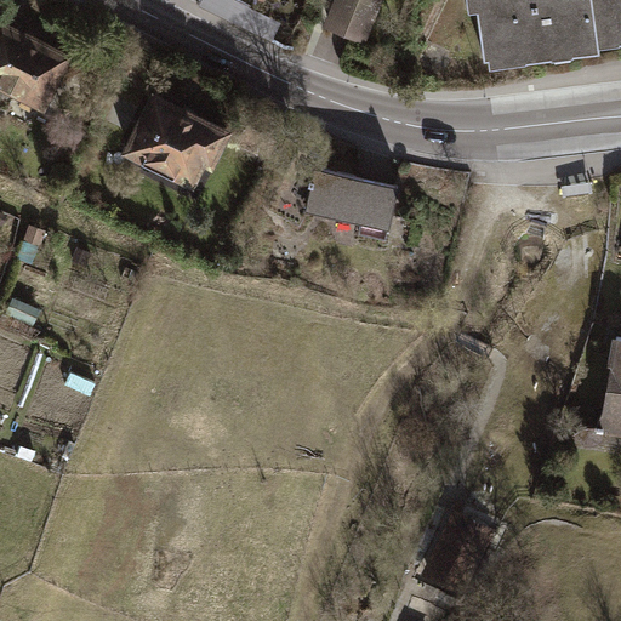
[(235,11),(215,0),(206,0),(204,6),(232,20),(235,11)]
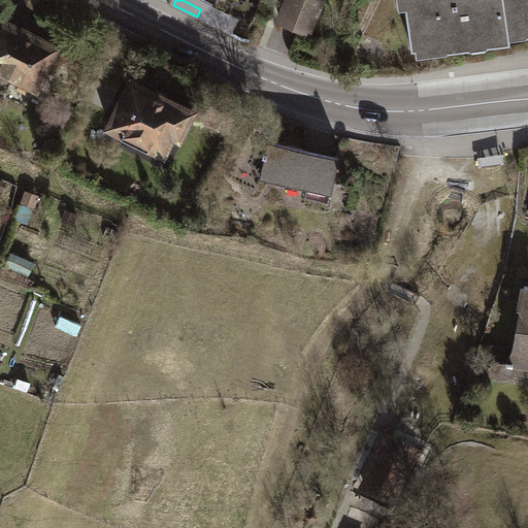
[(329,2),(323,0),(288,0),(282,17),(318,31),(329,2)]
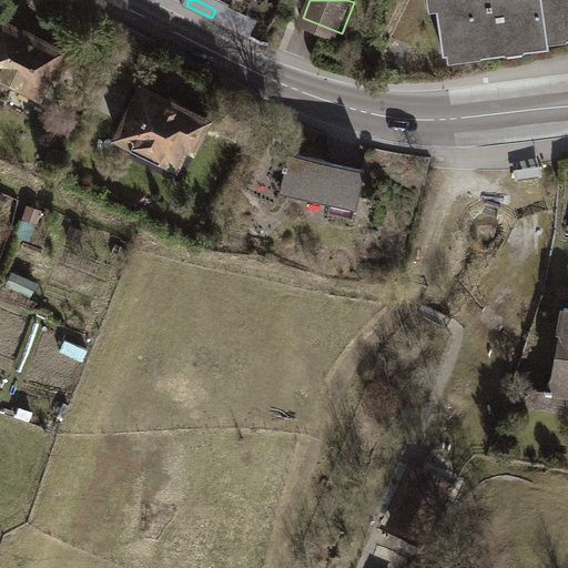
[(428,0),(430,17),(438,16),(444,60),(449,59),(450,67),(484,62),(483,60),(507,58),(508,63),(527,60),(526,54),(549,51),(543,0),(428,0)]
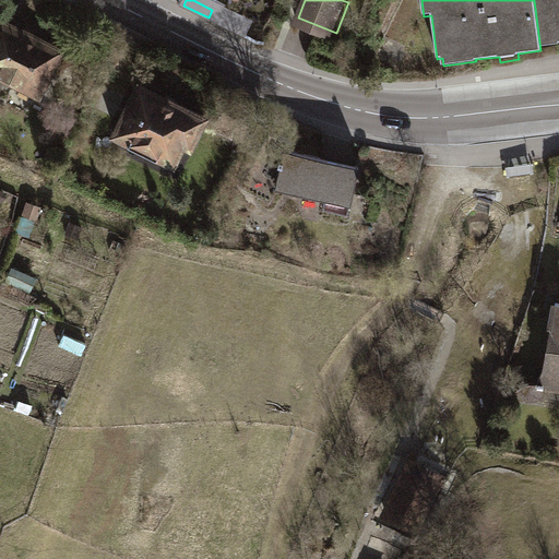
[(558,0),(534,0),(540,50),(558,48),(558,46),(558,43),(558,0)]
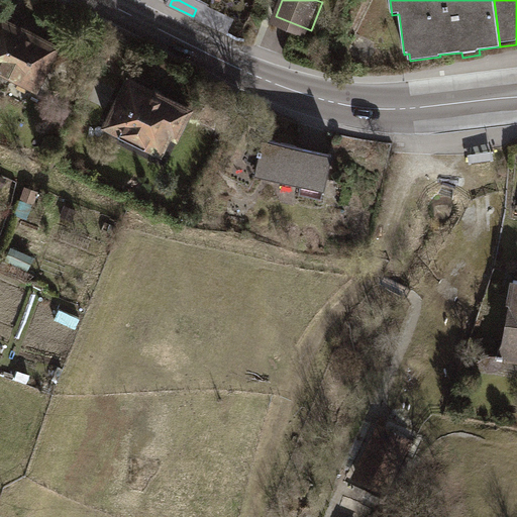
[(62,45),(2,15),(0,19),(0,76),(36,95),(62,45)]
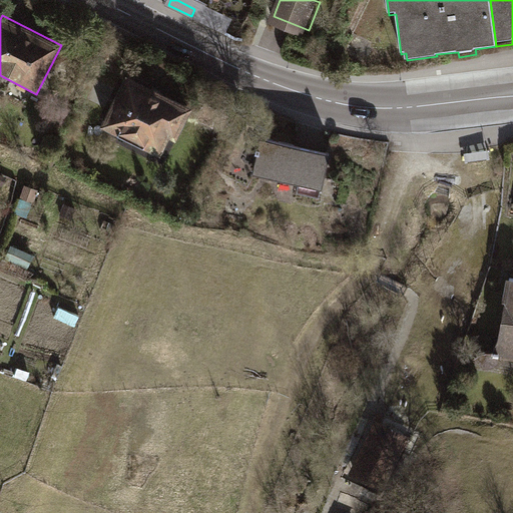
[(192,109),(127,76),(102,125),(161,155),(170,136),(176,139),(192,109)]
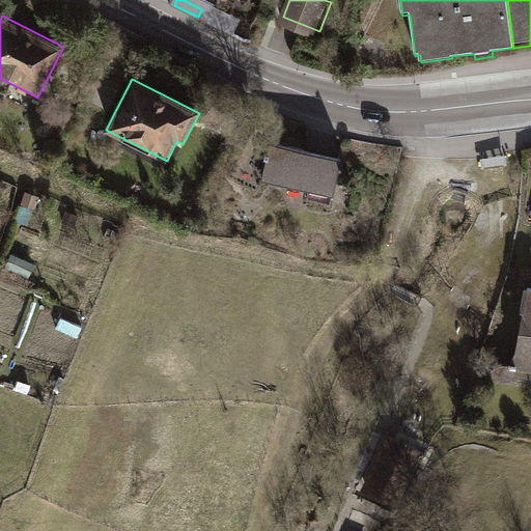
[(341,161),(278,146),(278,144),(254,135),(234,183),(258,192),(262,182),(311,193),(309,202),(331,207),(341,161)]
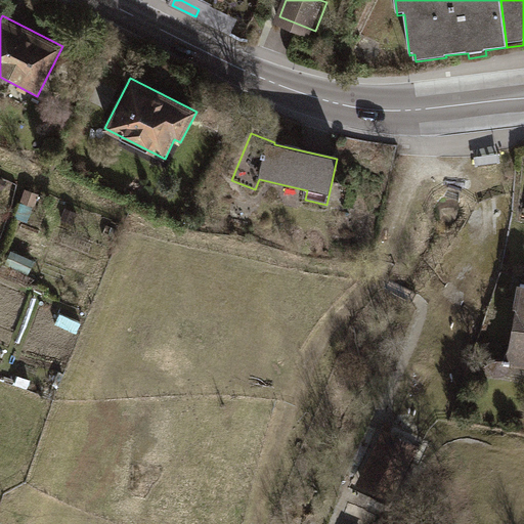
[(499,153),(475,156),(476,165),(500,162),(499,153)]
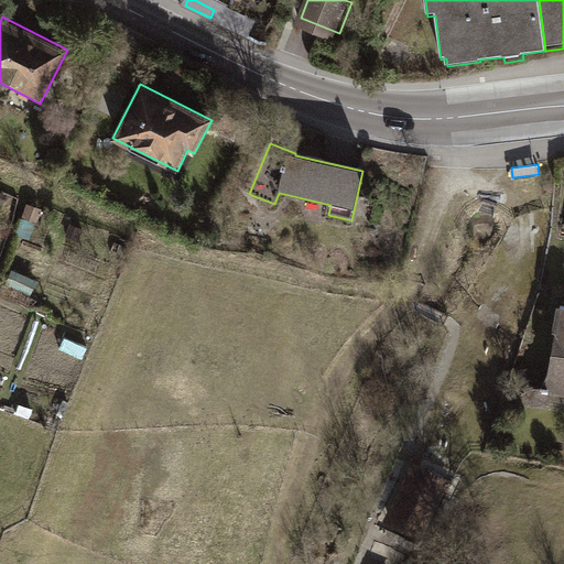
[(0,190),(0,204),(11,208),(15,196),(0,190)]
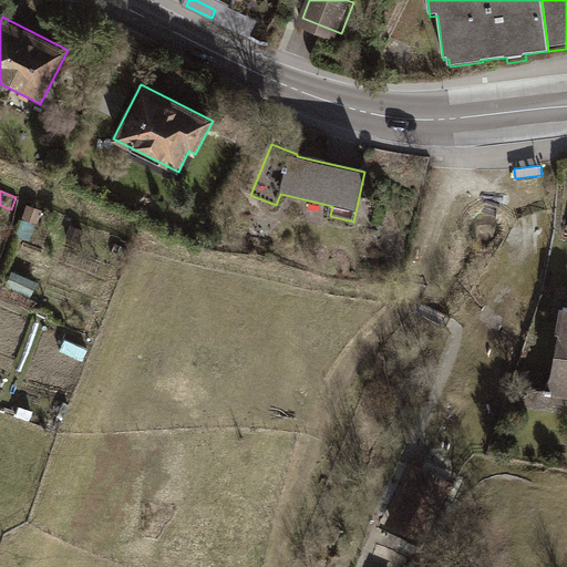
[(45,214),(30,206),(24,218),(40,225),(45,214)]
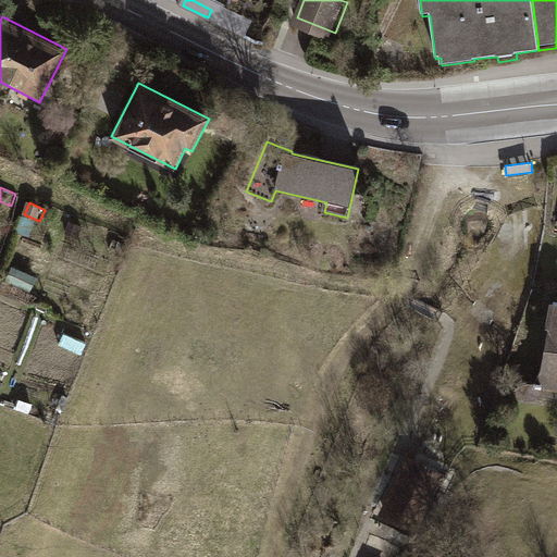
[(87,227),(74,223),(71,233),(84,238),(87,227)]
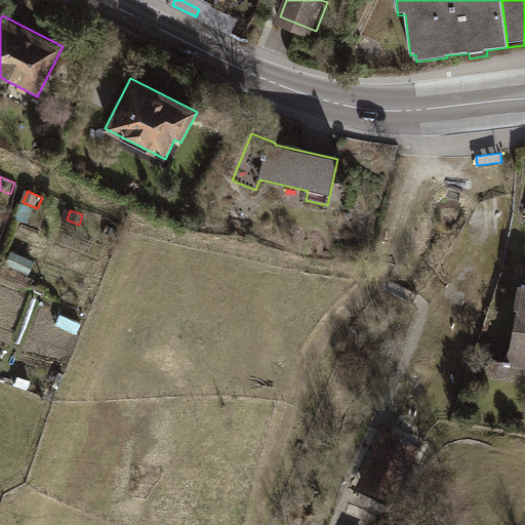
[(524,289),(519,288),(502,377),(524,381),(524,289)]
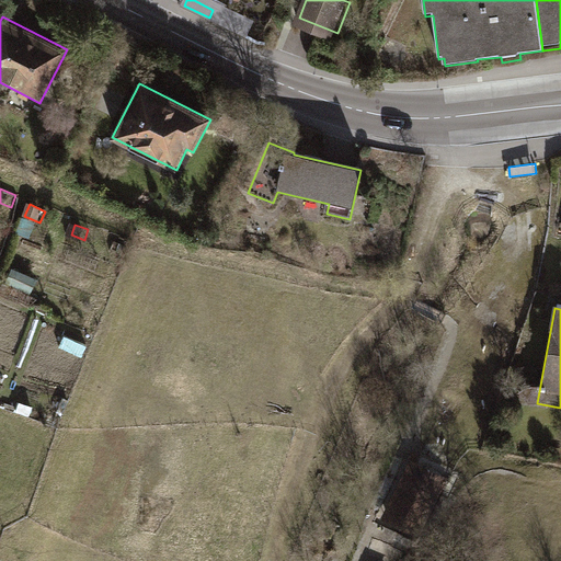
[(47,327),(39,344),(80,361),(87,343),(47,327)]
